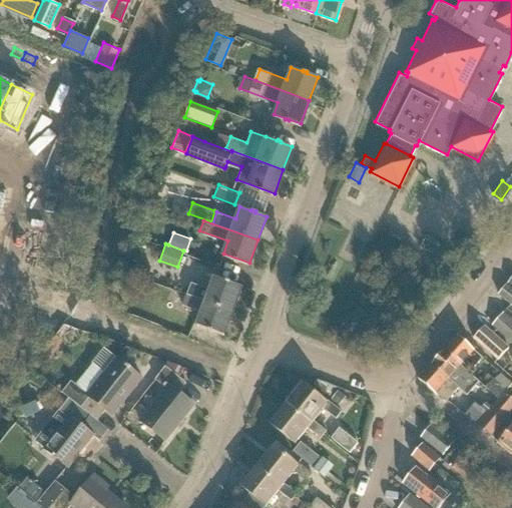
[(191,280),(186,293),(231,310),(240,287),(214,277),(210,288),(191,280)]
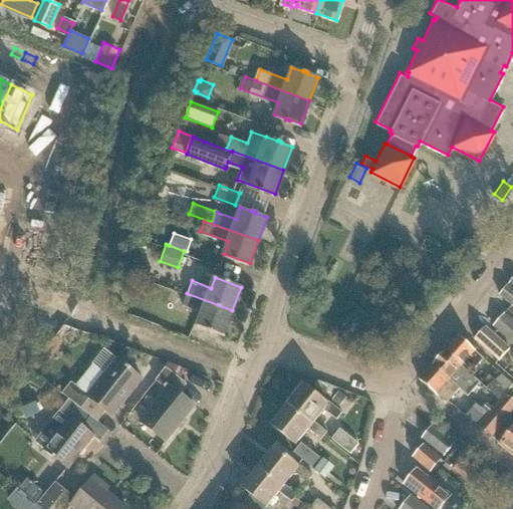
[(512,287),(506,282),(499,292),(512,303),(512,287)]
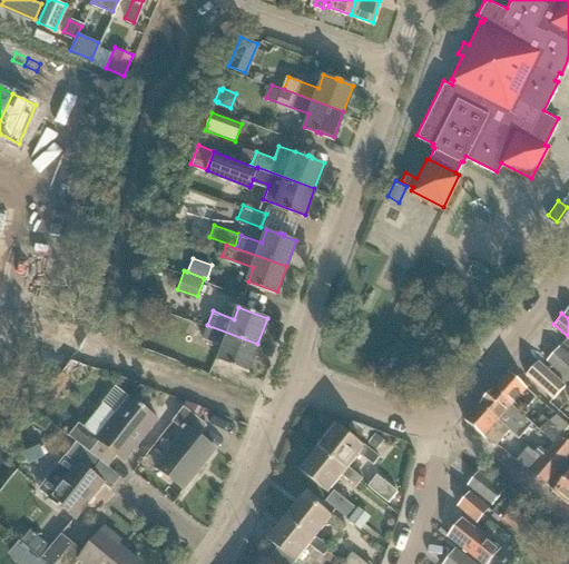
[(257,344),(207,325),(205,324),(202,336),(225,344),(219,359),(248,369),(257,344)]
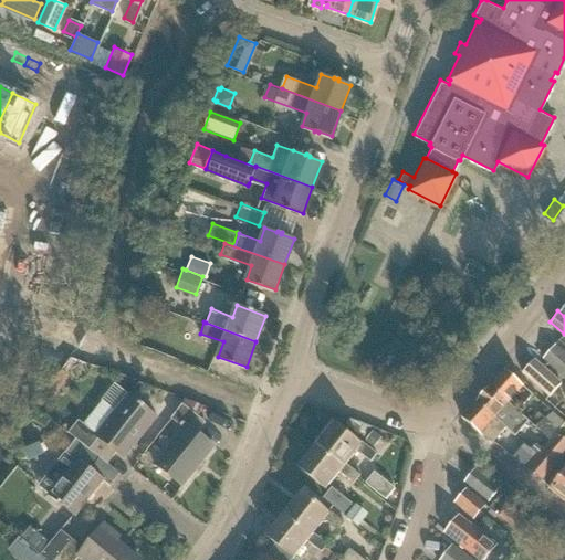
[(564,350),(555,341),(542,355),(564,376),(564,350)]
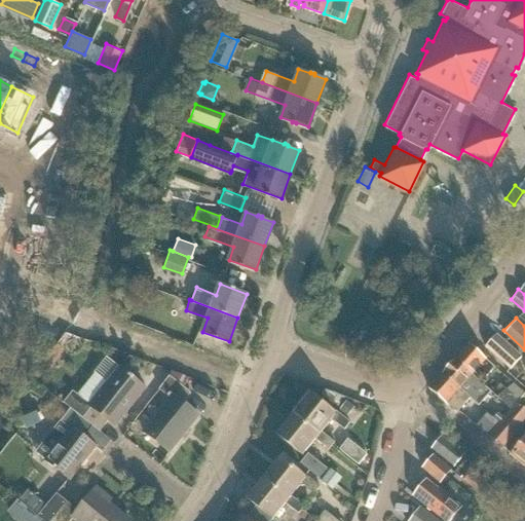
[(509,366),(520,354),(495,332),(484,344),(509,366)]
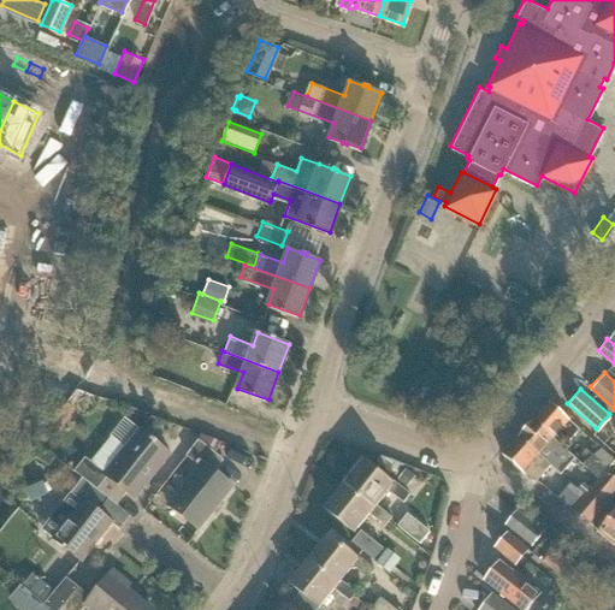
[(548,401),(532,416),(563,444),(578,428),(548,401)]
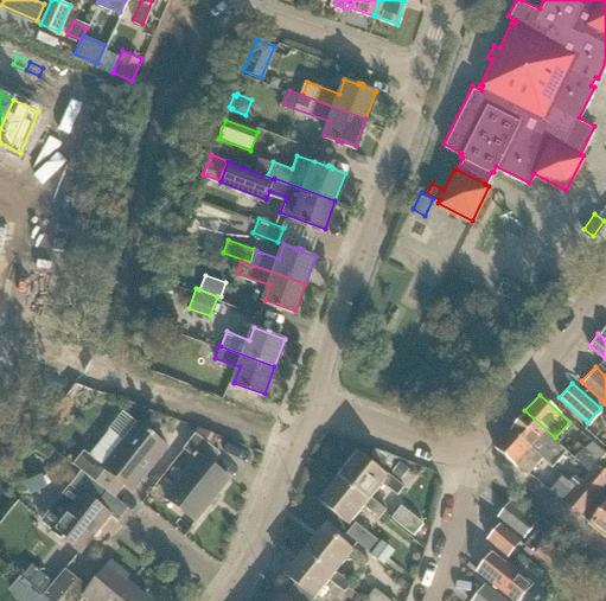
[(81,468),(107,488),(115,494),(125,481),(133,488),(166,445),(138,422),(139,421),(122,408),(108,426),(125,439),(104,465),(83,447),(72,461),(81,468)]
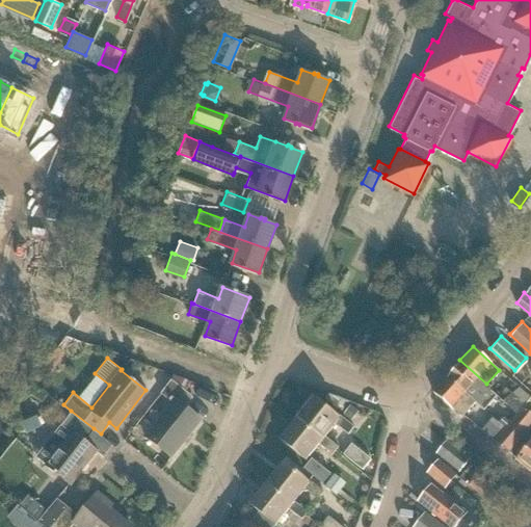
[(497,393),(486,384),(459,360),(447,374),(483,407),(497,393)]
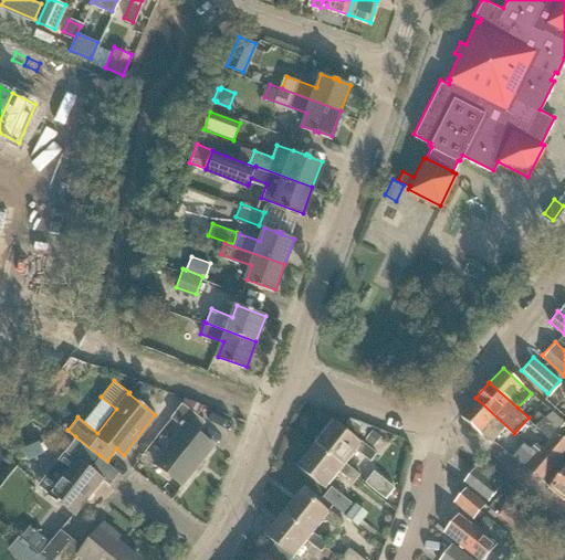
[(504,424),(475,398),(460,414),(490,441),(504,424)]
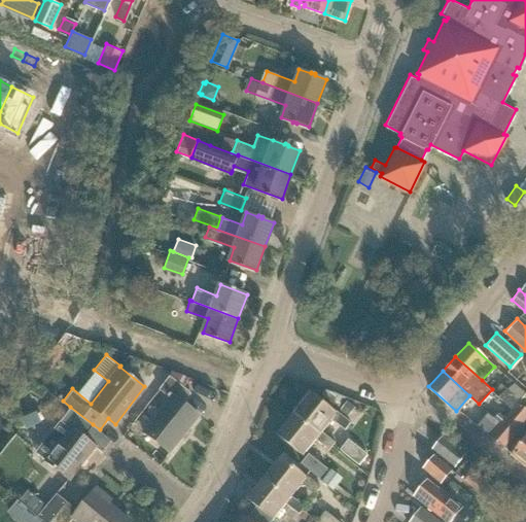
[(170,395),(143,429),(170,450),(199,414),(181,401),(189,390),(170,374),(160,387),(170,395)]
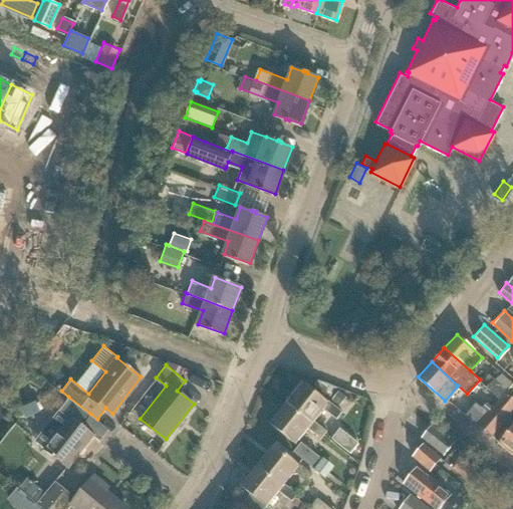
[(485,385),(499,398),(505,391),(495,376),(485,385)]
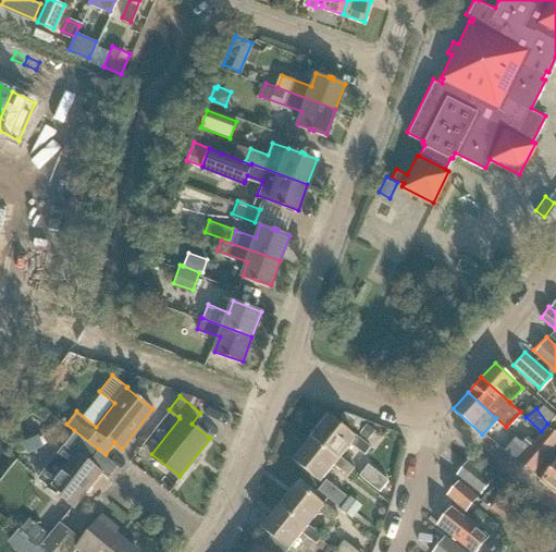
[(340,453),(341,454),(350,441),(363,452),(370,443),(355,431),(353,434),(328,415),(311,437),(336,457),(340,453)]
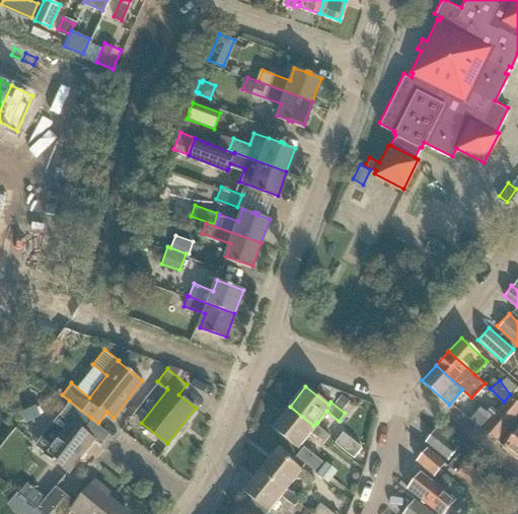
[(343,392),(337,399),(343,405),(348,396),(343,392)]
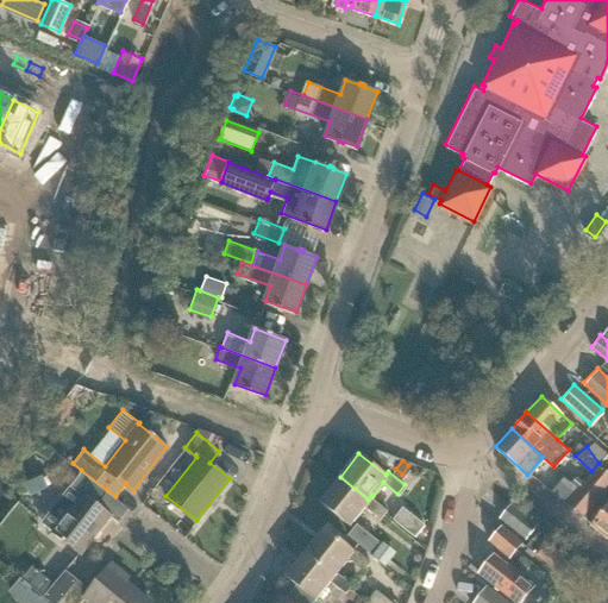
[(577,487),(565,501),(582,514),(607,482),(607,470),(599,463),(591,471),(590,472),(577,487)]
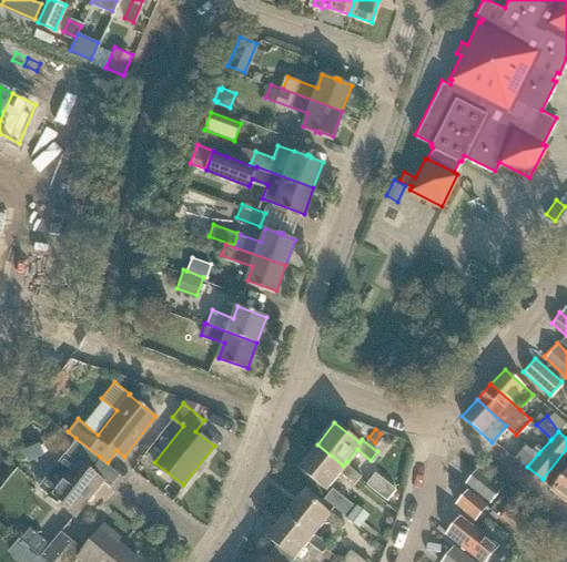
[(100,457),(76,438),(57,461),(58,463),(49,474),(48,473),(39,484),(74,513),(102,479),(90,470),(100,457)]
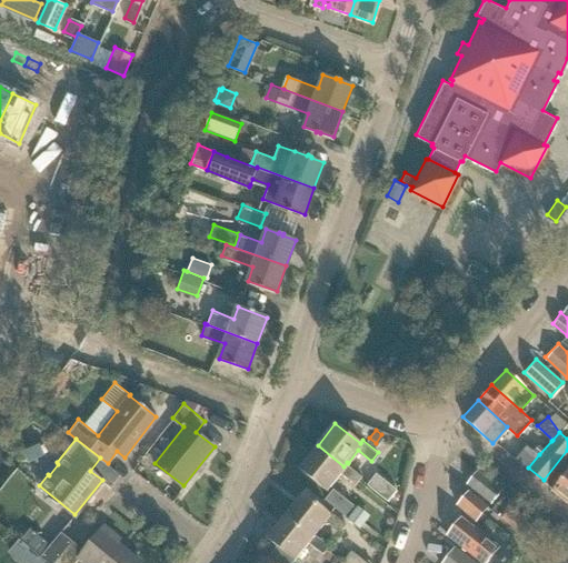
[(526,442),(515,456),(528,468),(539,454),(526,442)]
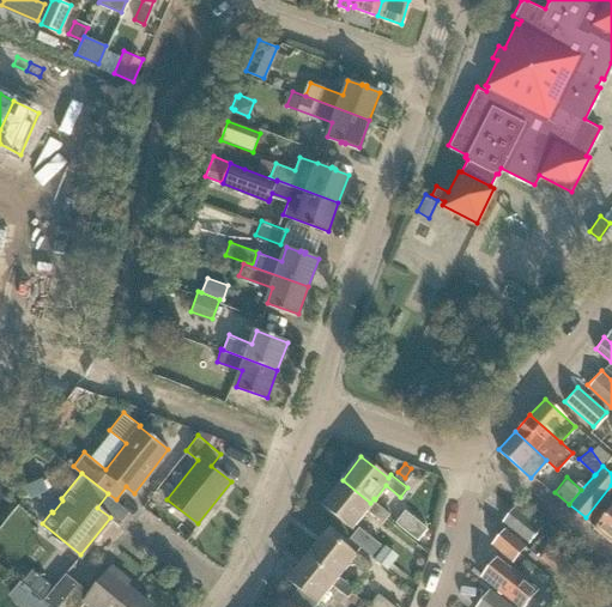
[(370,503),(343,480),(323,503),(352,527),(367,509),(382,521),(389,511),(375,499),(374,498),(370,503)]
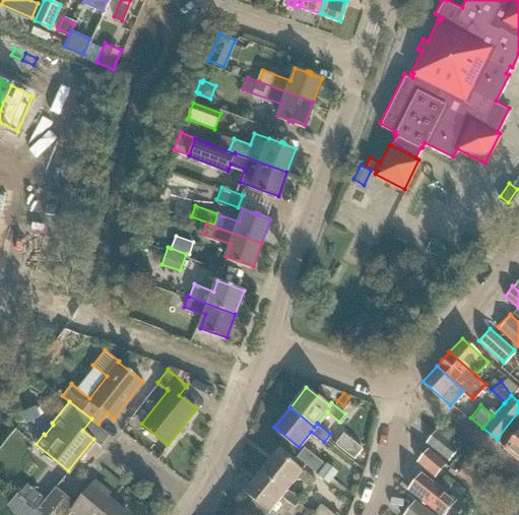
[(518,457),(518,427),(504,445),(518,457)]
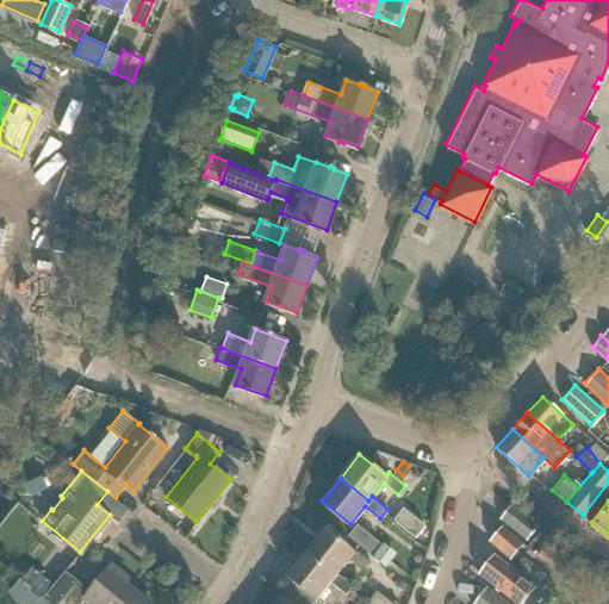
[(511,502),(501,515),(527,536),(538,523),(511,502)]
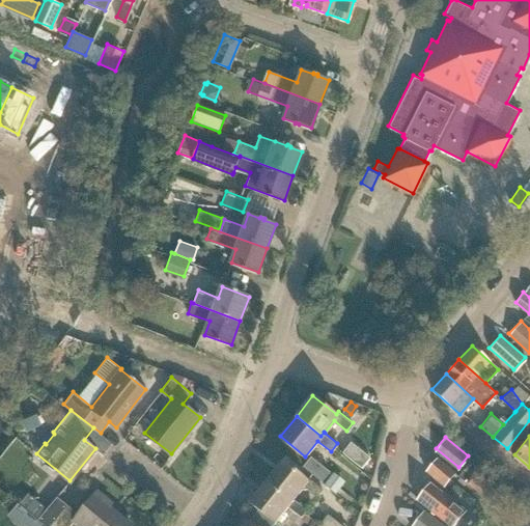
[(351,440),(342,450),(361,466),(369,455),(351,440)]
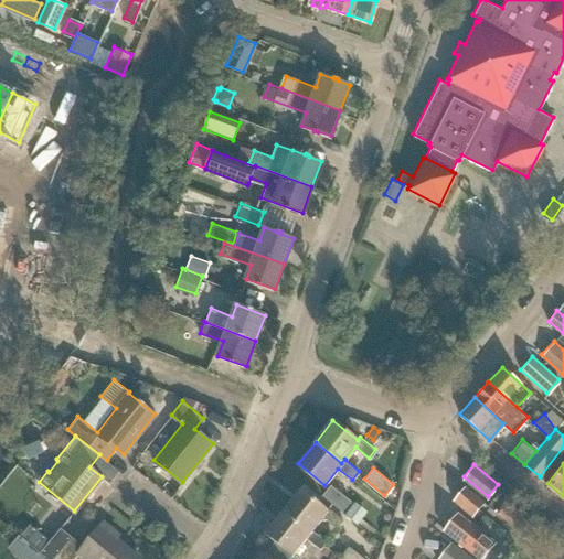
[(321,494),(341,509),(342,511),(351,500),(331,483),(321,494)]
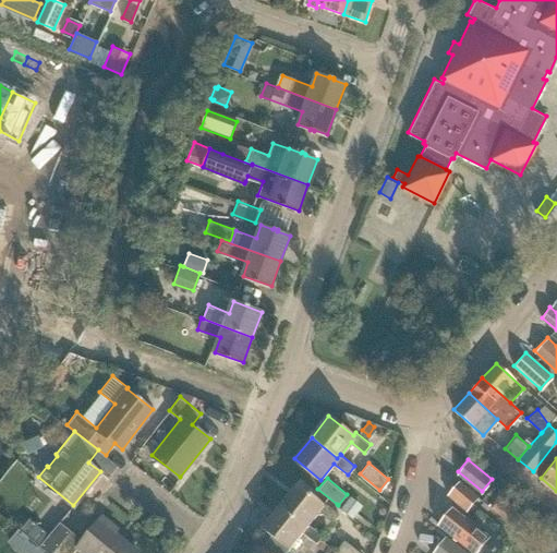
[(459,479),(447,493),(467,509),(477,496),(459,479)]
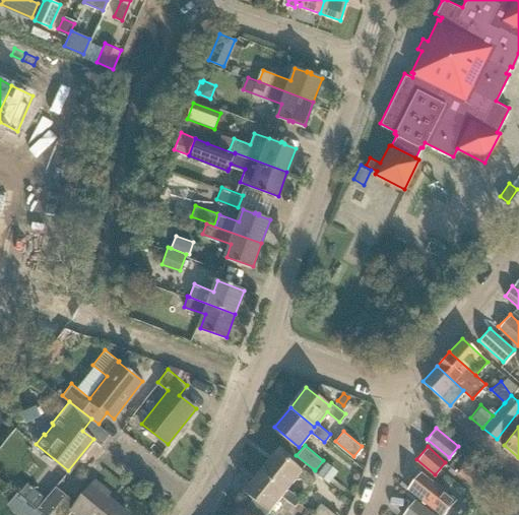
[(277,450),(261,470),(286,490),(288,488),(298,474),(311,485),(317,477),(311,472),(314,469),(296,455),(294,453),(288,459),(277,450)]
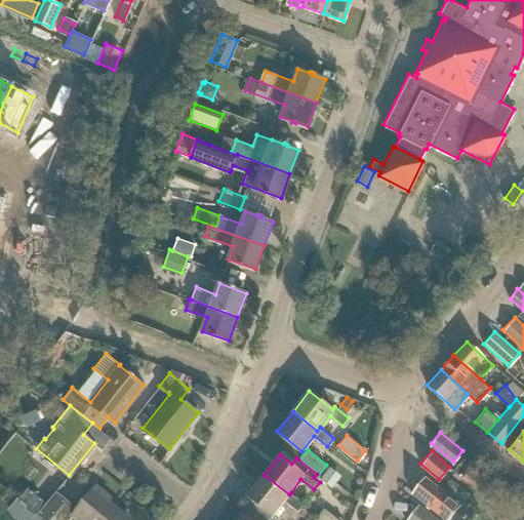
[(329,467),(322,476),(331,483),(338,474),(329,467)]
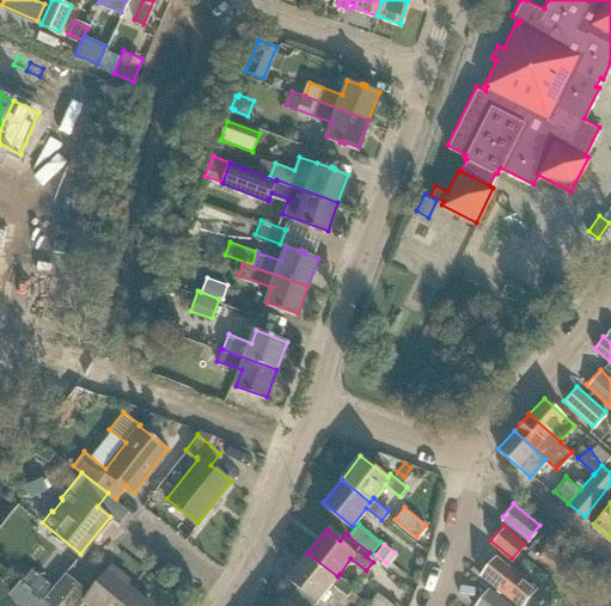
[(337,576),(307,554),(288,577),(303,588),(295,597),(306,605),(310,605),(317,599),(318,600),(333,581),(348,593),(354,586),(340,574),(337,576)]
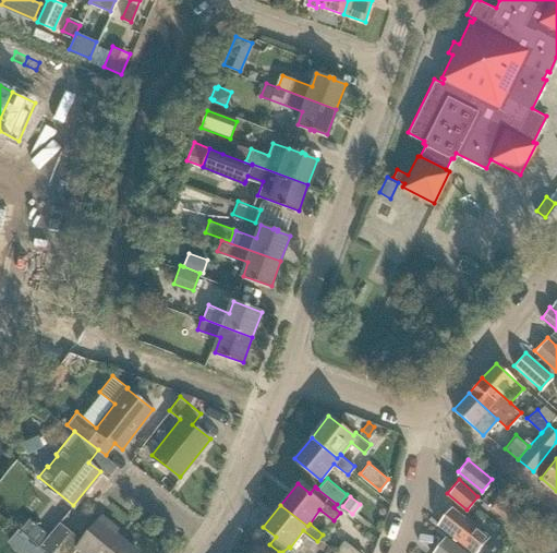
[(450,505),(437,523),(474,552),(488,536),(450,505)]
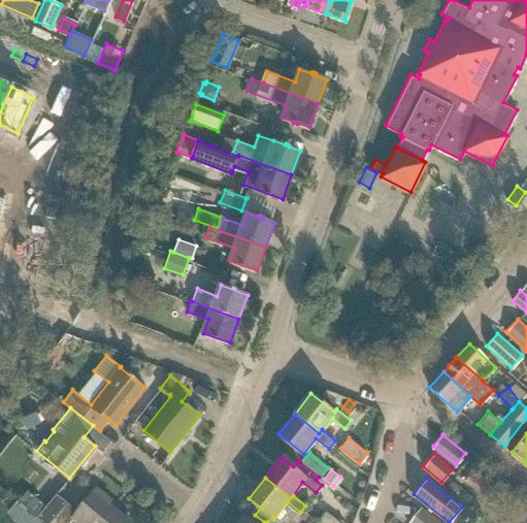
[(77,510),(66,500),(47,522),(67,522),(74,515),(84,522),(127,522),(131,519),(108,501),(110,498),(96,486),(77,510)]
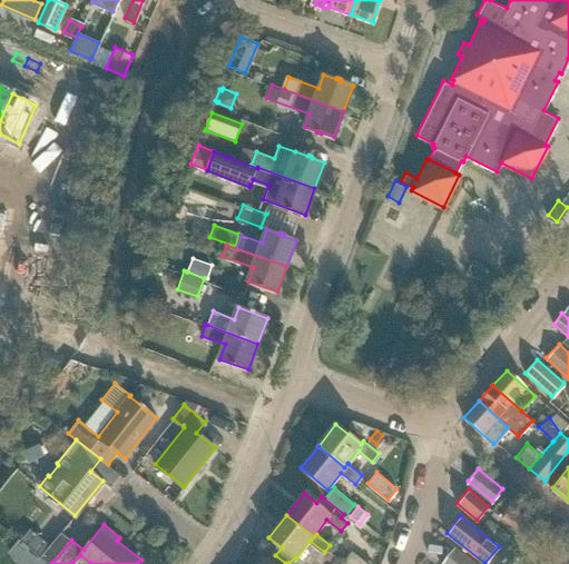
[(51,563),(71,540),(60,531),(50,544),(29,527),(21,537),(41,554),(40,555),(51,563)]
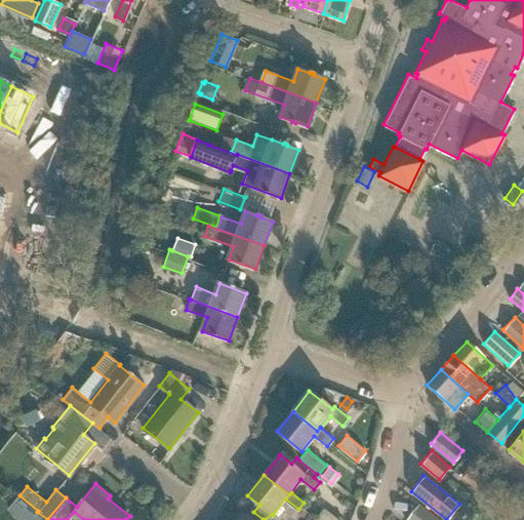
[(440,519),(418,503),(406,519),(440,519)]
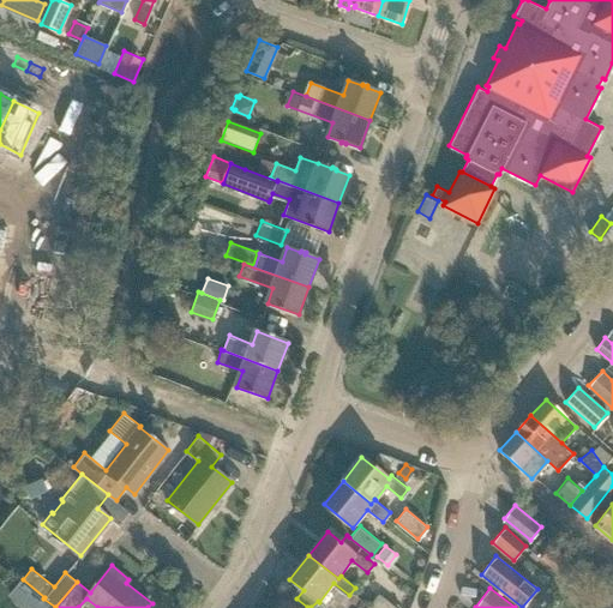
[(371,602),(378,607),(398,607),(379,593),(371,602)]
